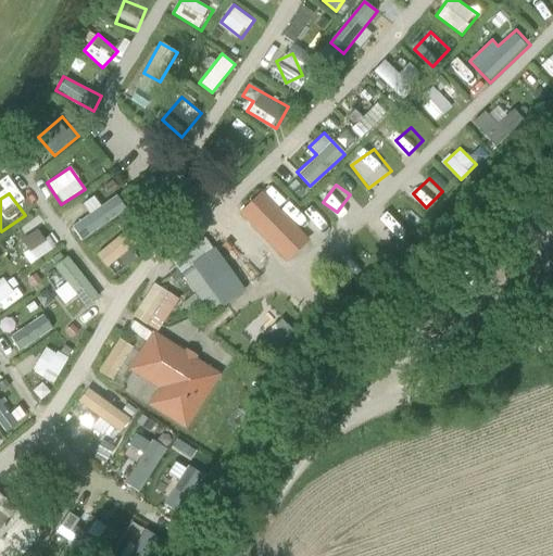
[(244,214),(285,255),(293,247),(299,252),(309,242),(263,196),(244,214)]
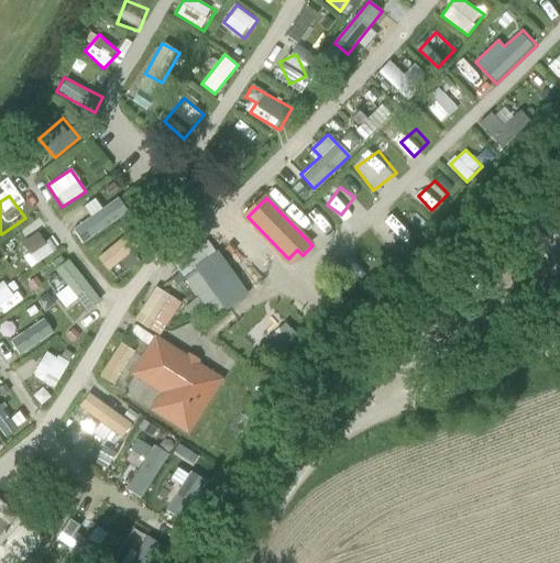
[(84,244),(107,227),(96,212),(73,230),(84,244)]
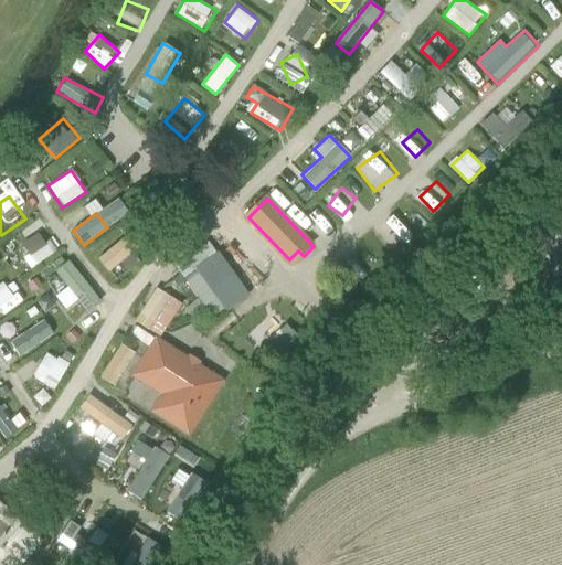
[(49,253),(60,246),(42,221),(32,227),(49,253)]
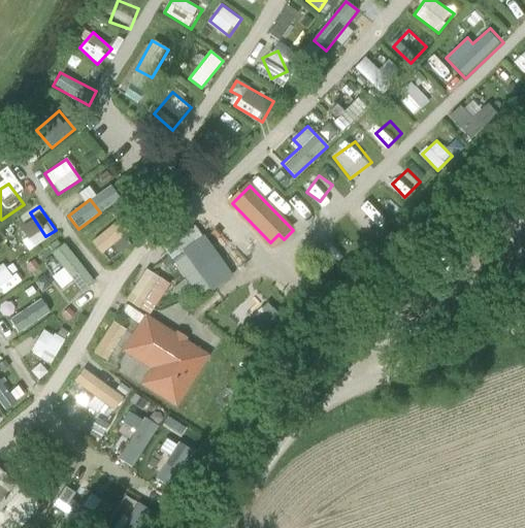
[(357,220),(369,233),(384,221),(370,206),(357,220)]
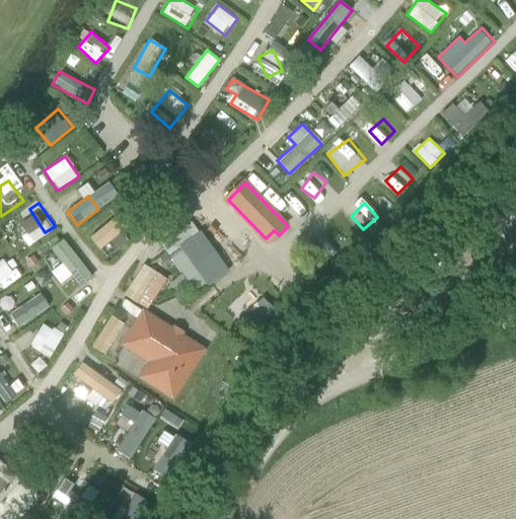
[(89,239),(100,252),(120,236),(107,223),(89,239)]
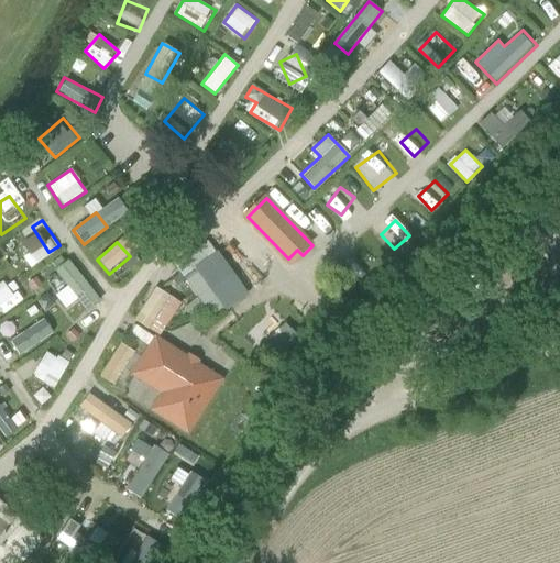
[(268,279),(233,244),(219,256),(246,296),(268,279)]
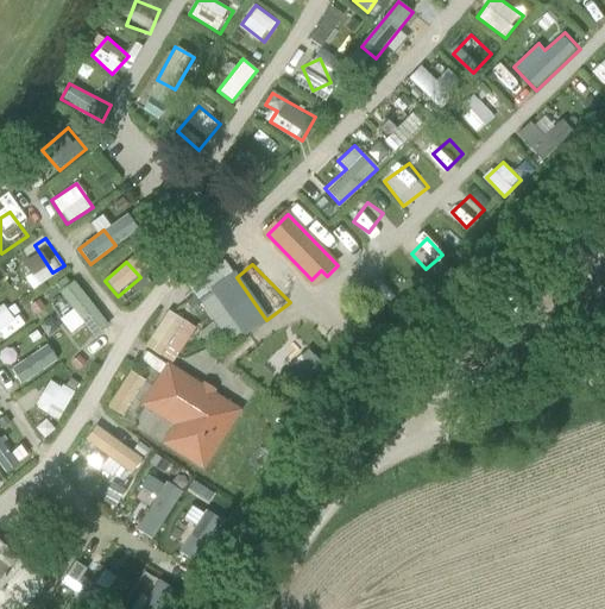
[(317,286),(327,276),(321,270),(312,280),(317,286)]
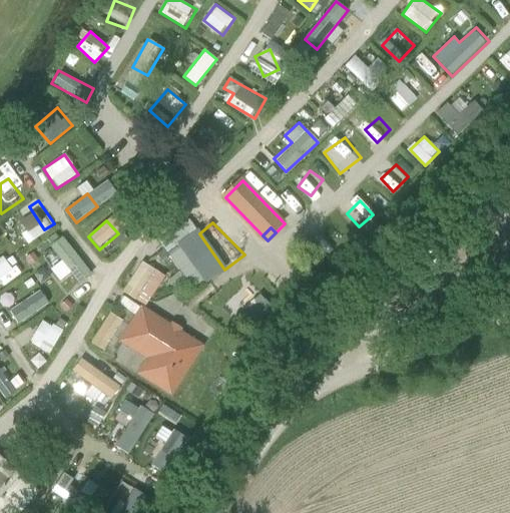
[(47,244),(77,284),(92,272),(62,233),(47,244)]
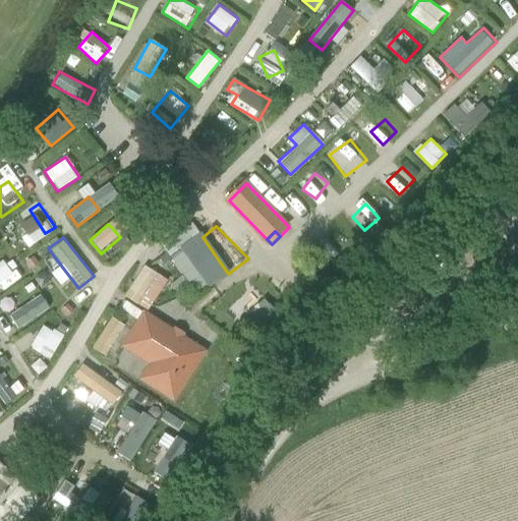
[(209,285),(210,287),(228,274),(203,237),(183,251),(185,252),(209,285)]
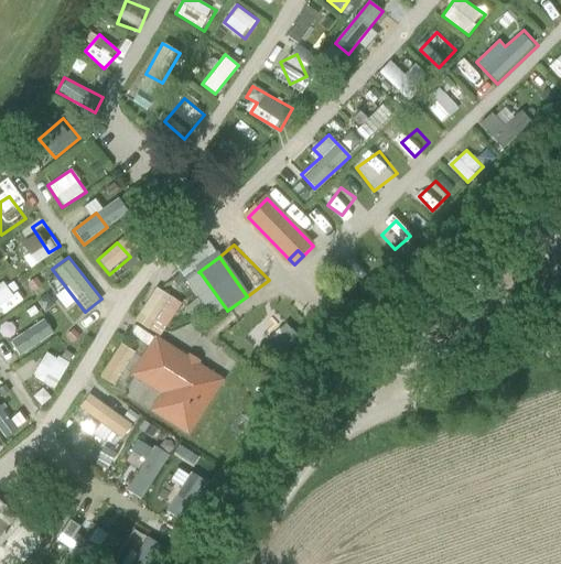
[(187,281),(214,317),(226,308),(201,273),(187,281)]
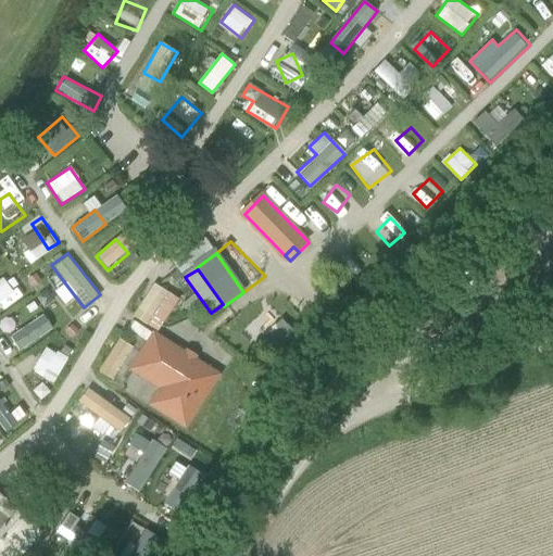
[(0,301),(1,301),(5,307),(26,295),(20,285),(11,289),(4,278),(0,280),(0,301)]
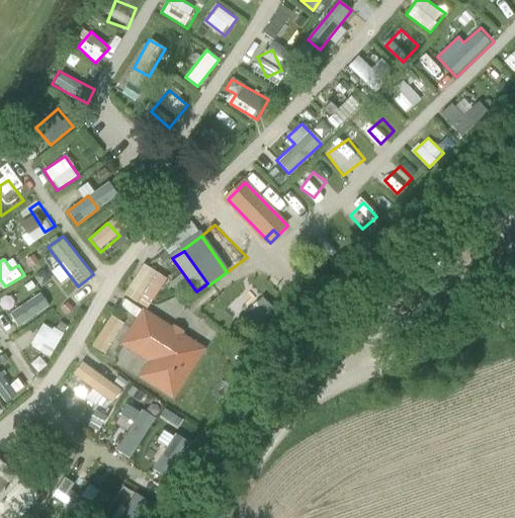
[(148,310),(167,277),(141,262),(122,294),(148,310)]
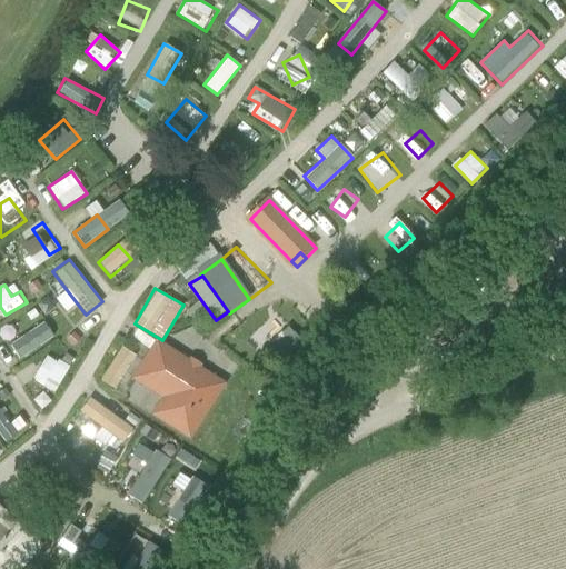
[(18,360),(56,336),(45,320),(8,343),(18,360)]
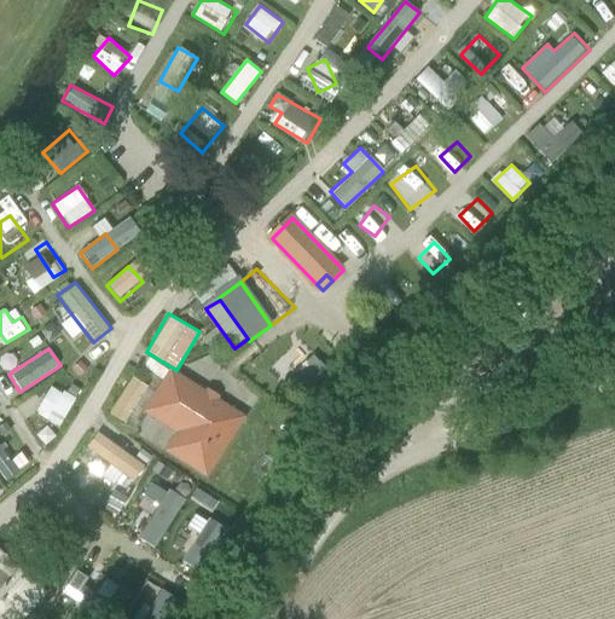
[(315,357),(299,374),(312,388),(330,371),(315,357)]
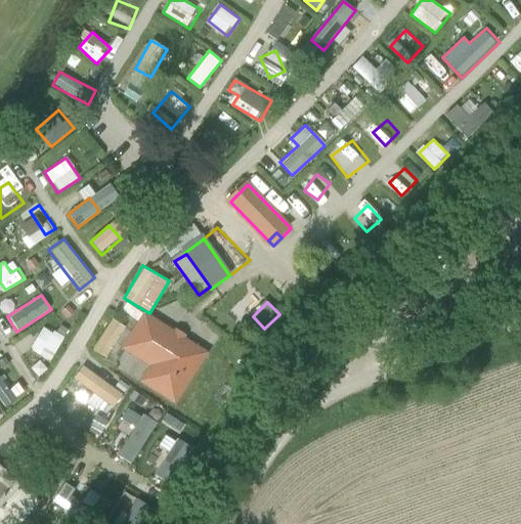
[(112,317),(91,348),(104,357),(125,326),(112,317)]
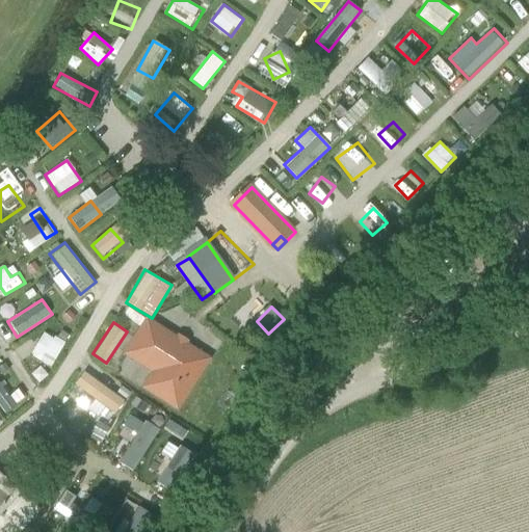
[(156,393),(180,407),(210,361),(150,322),(130,354),(160,373),(162,382),(156,393)]
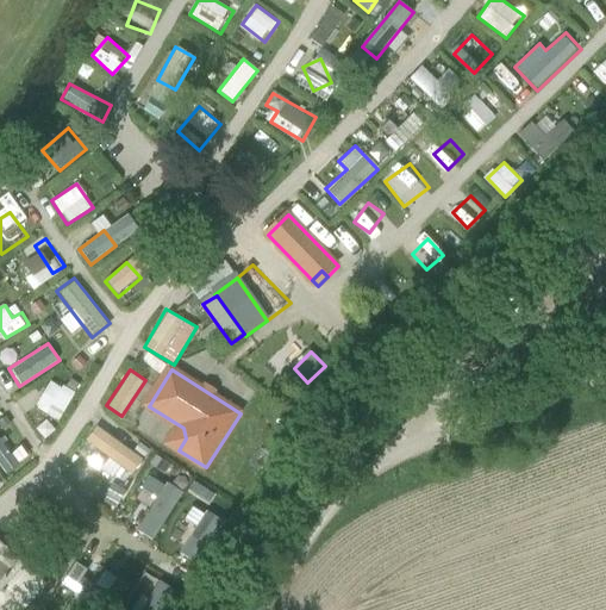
[(29,419),(47,434),(62,414),(43,399),(29,419)]
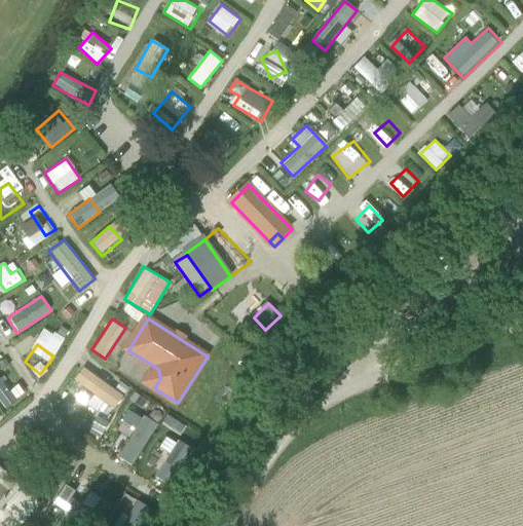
[(0,399),(8,409),(25,395),(0,365),(0,399)]
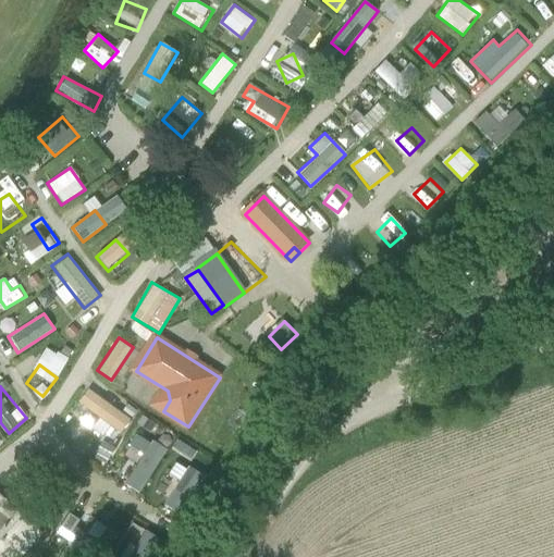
[(117,432),(128,418),(87,386),(75,401),(117,432)]
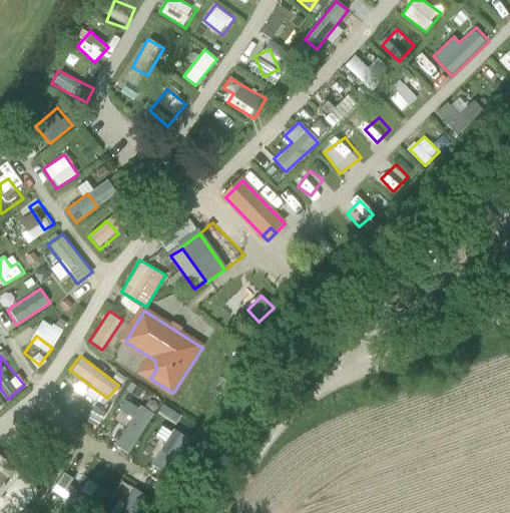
[(132,456),(155,413),(126,398),(120,411),(130,417),(114,447),(132,456)]
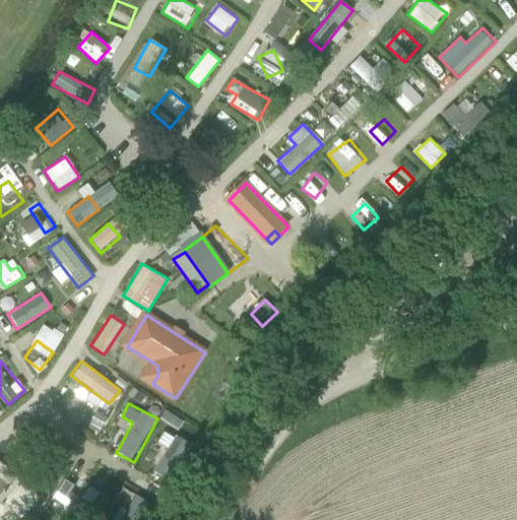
[(0,475),(10,485),(0,496),(0,509),(23,486),(0,463),(0,475)]
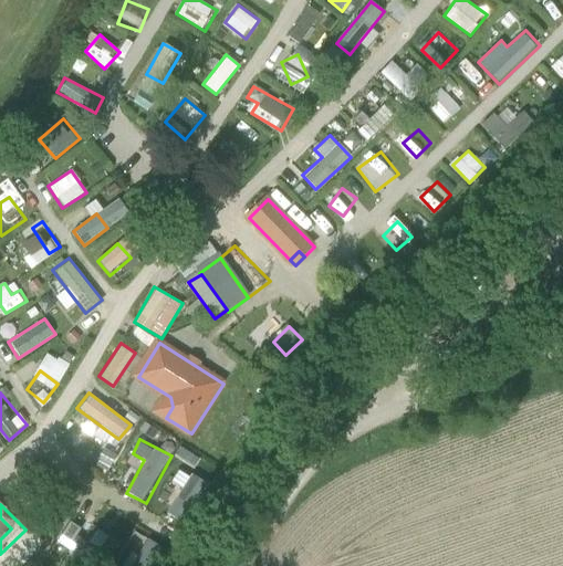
[(0,540),(11,528),(0,517),(0,540)]
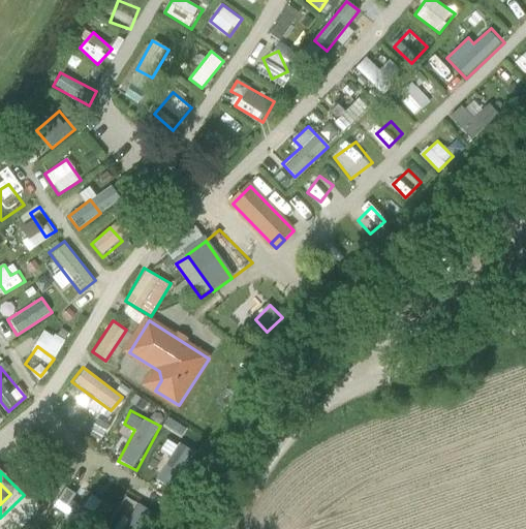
[(0,528),(23,528),(40,511),(24,495),(0,518),(0,528)]
